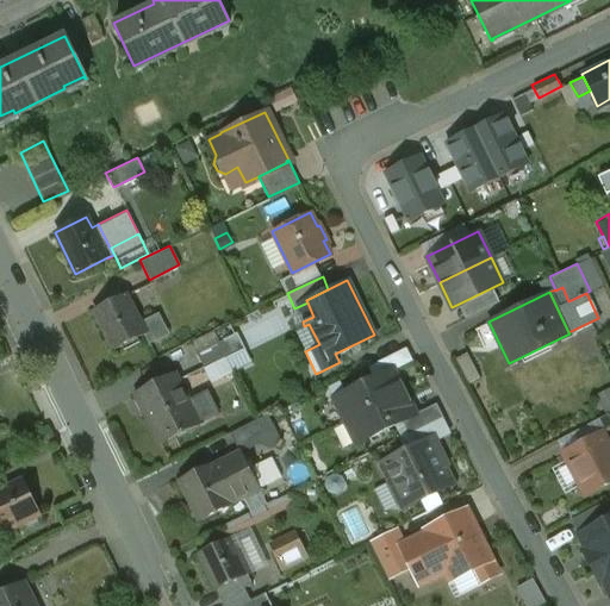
[(124,293),(93,308),(113,348),(144,332),(124,293)]
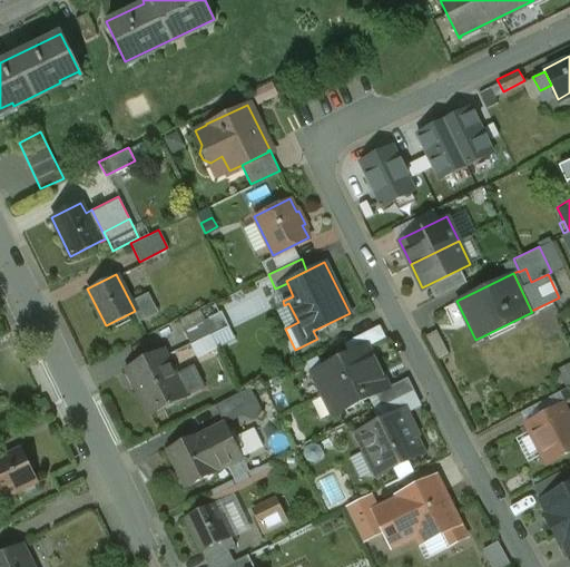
[(209,316),(184,329),(190,343),(216,330),(209,316)]
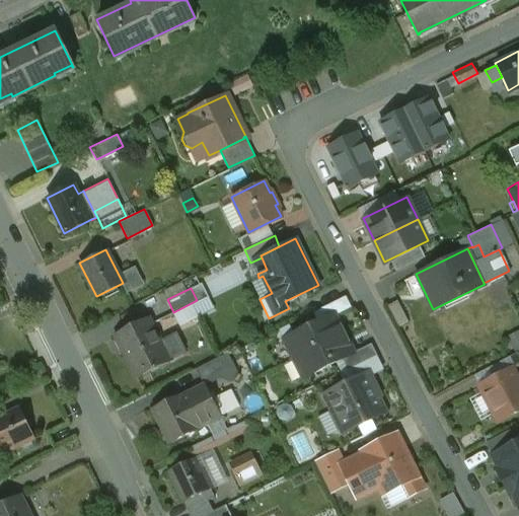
[(335,313),(284,339),(293,358),(344,333),(335,313)]
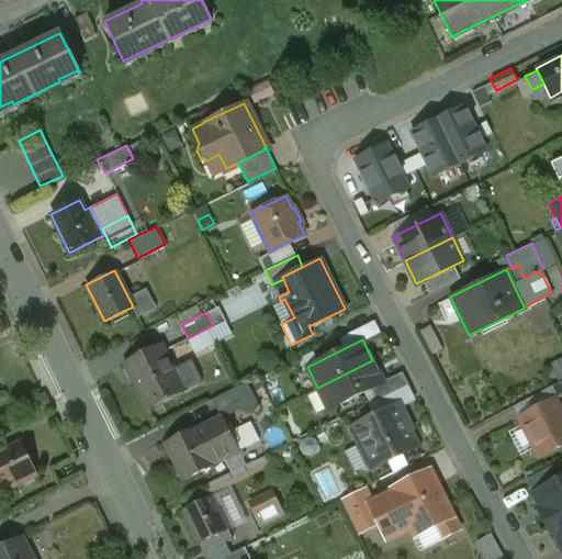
[(160,346),(126,364),(147,405),(181,388),(200,378),(190,359),(171,369),(160,346)]
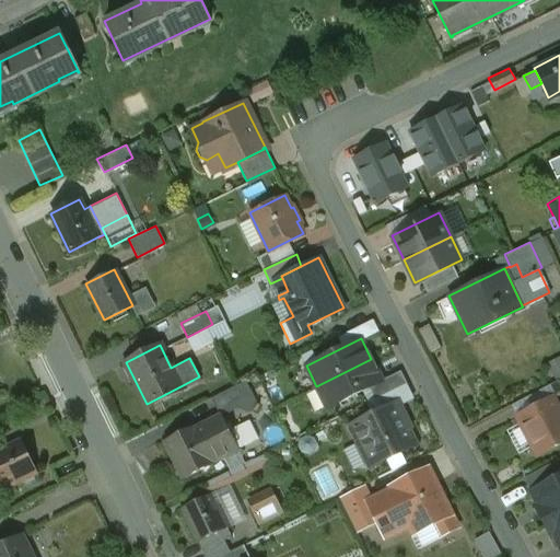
[(371,359),(316,386),(326,406),(381,380),(371,359)]
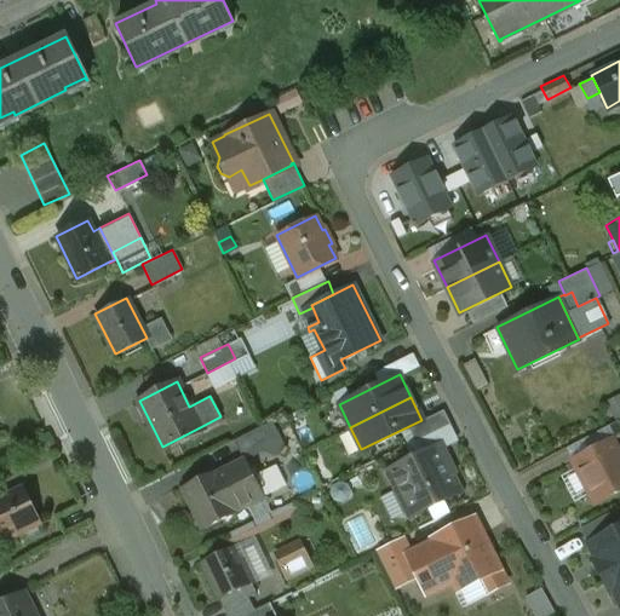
[(273,420),(234,439),(241,454),(280,435),(273,420)]
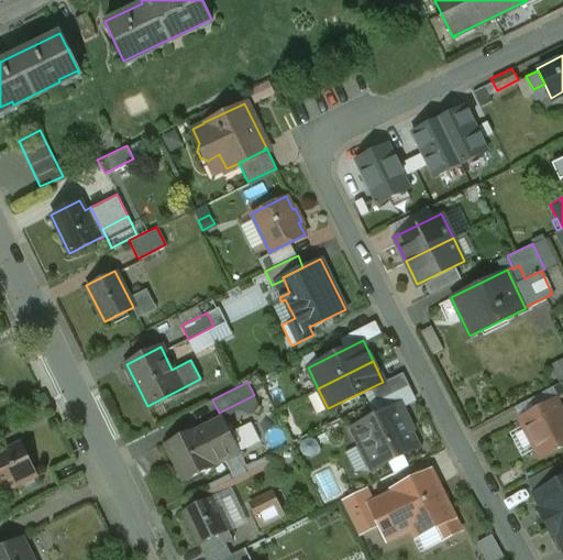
[(562,395),(562,385),(561,382),(550,388),(555,399),(555,398),(562,395)]
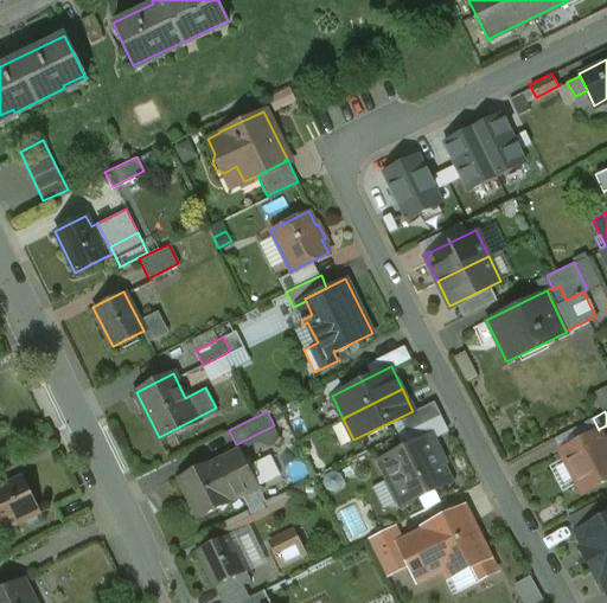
[(440,415),(419,424),(425,437),(427,436),(428,440),(447,430),(440,415)]
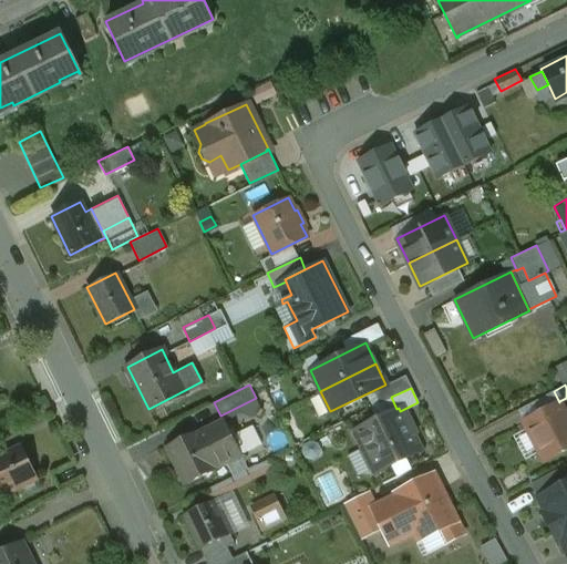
[(554,391),(519,409),(526,420),(559,402),(554,391)]
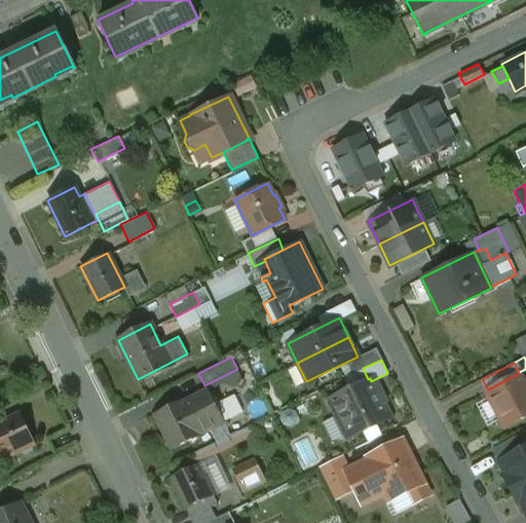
[(363,368),(348,375),(353,386),(368,379),(363,368)]
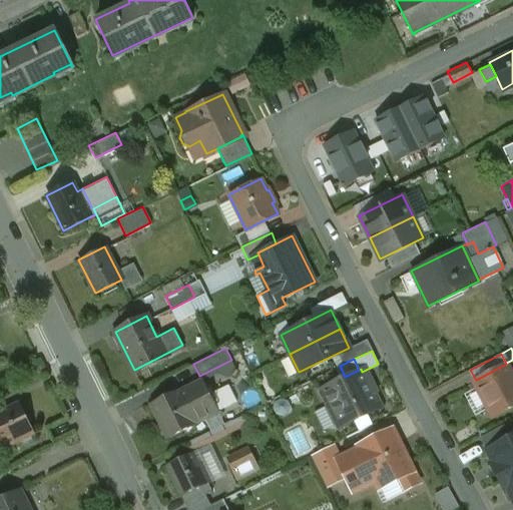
[(476,380),(474,381),(491,415),(512,403),(512,376),(506,363),(506,364),(476,380)]
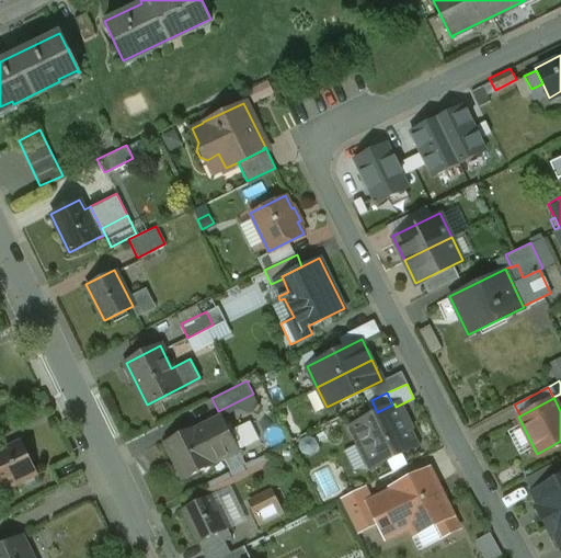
[(377,412),(353,424),(353,425),(350,426),(357,443),(361,441),(373,466),(416,444),(409,428),(407,429),(396,407),(395,403),(392,405),(377,412)]
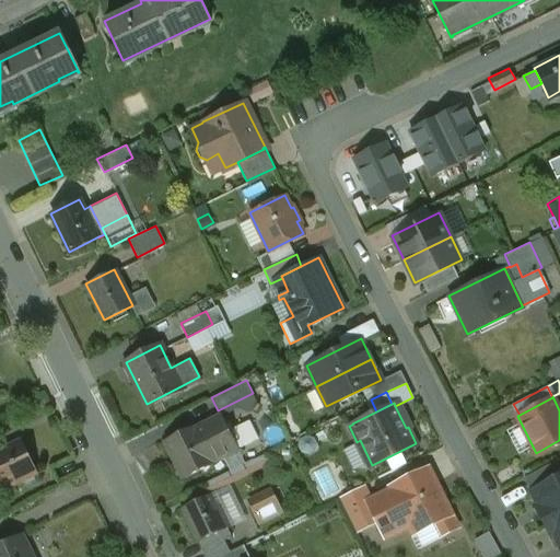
[(221,416),(196,429),(195,426),(165,441),(184,478),(213,463),(212,461),(237,448),(221,416)]
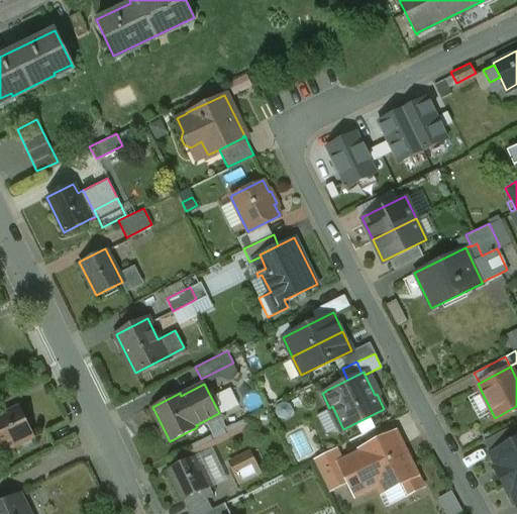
[(19,405),(0,414),(0,451),(34,435),(19,405)]
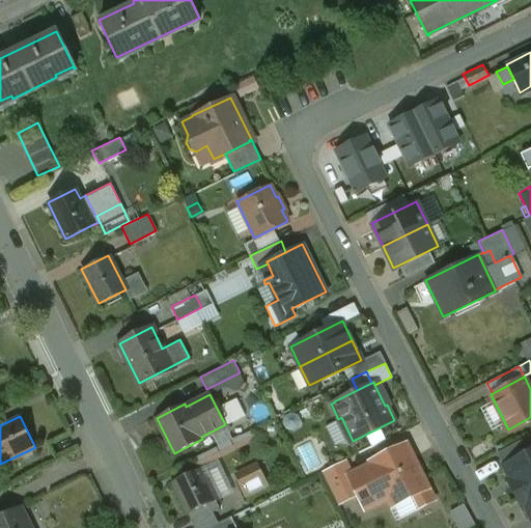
[(479,439),(470,445),(479,457),(488,451),(479,439)]
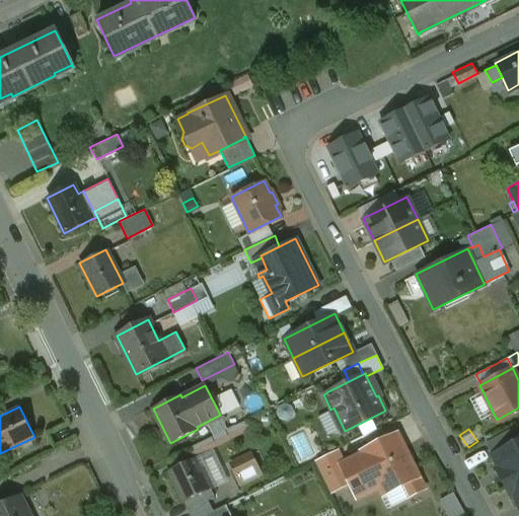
[(426,483),(403,436),(340,467),(357,505),(378,495),(383,504),(426,483)]
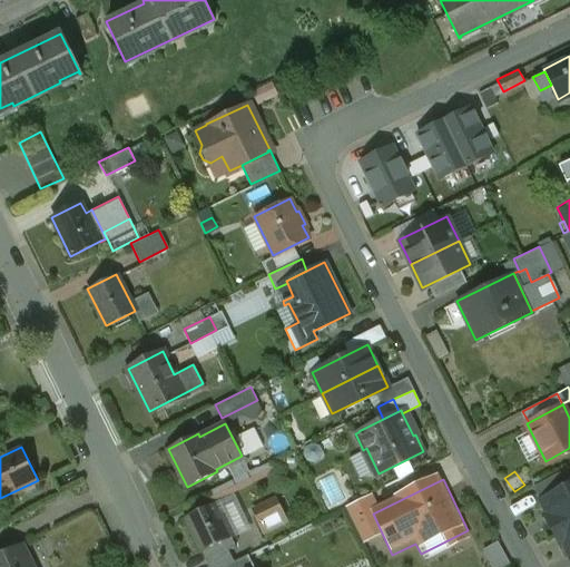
[(569,484),(541,499),(552,520),(550,521),(553,528),(569,519),(569,484)]
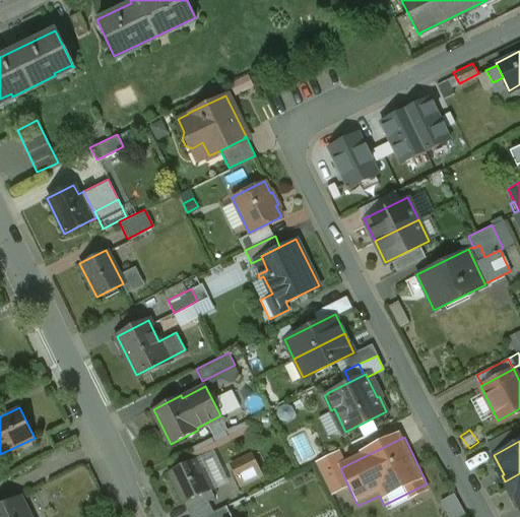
[(251,453),(231,463),(238,476),(257,467),(251,453)]
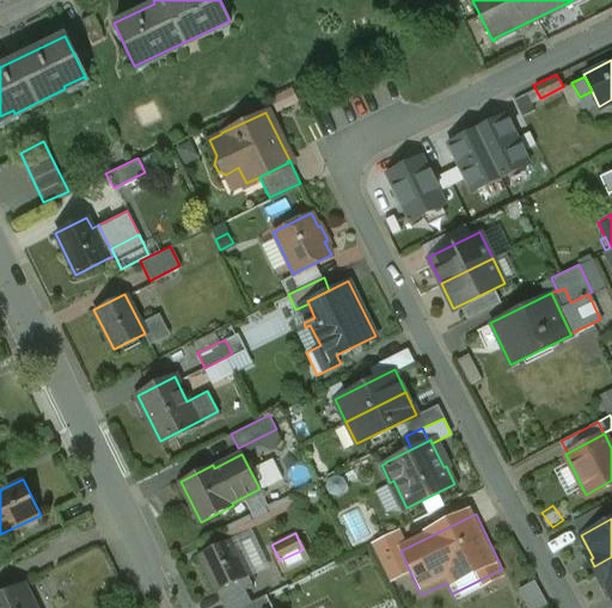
[(230,540),(199,554),(216,590),(249,576),(254,572),(242,548),(236,552),(230,540)]
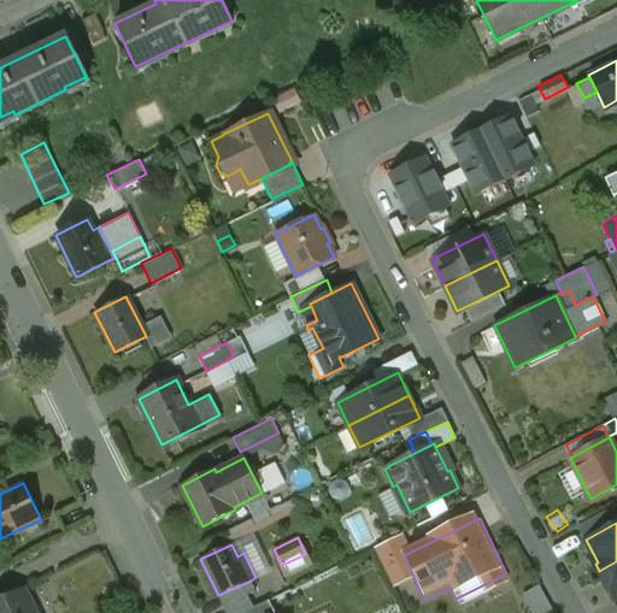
[(616,561),(599,571),(604,579),(605,578),(616,599),(616,561)]
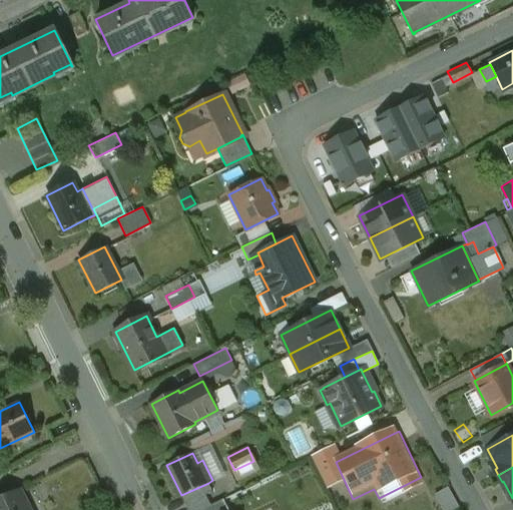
[(208,483),(181,495),(185,503),(205,494),(211,490),(208,483)]
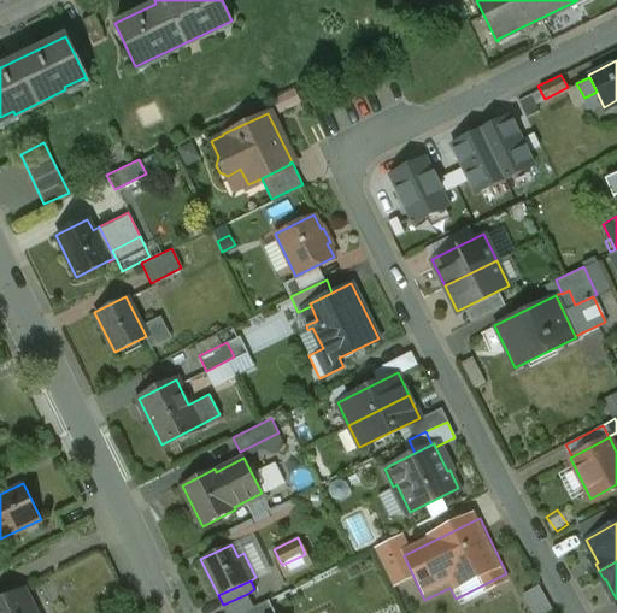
[(37,612),(24,587),(0,599),(0,612),(37,612)]
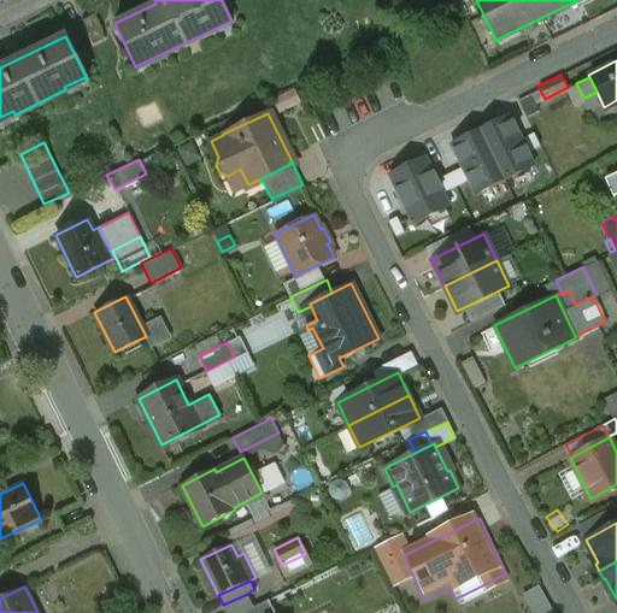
[(247,594),(223,605),(227,612),(238,612),(253,606),(247,594)]
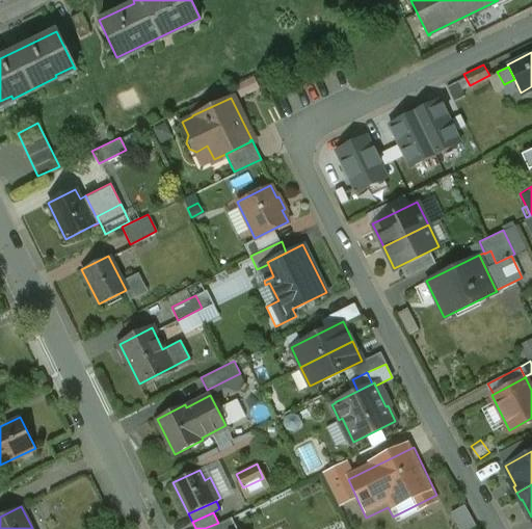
[(218,523),(205,528),(237,528),(232,517),(218,523)]
